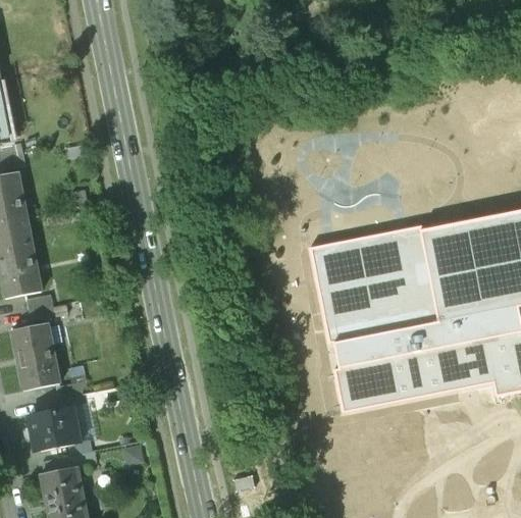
[(1,78),(0,78),(0,140),(12,138),(1,78)]
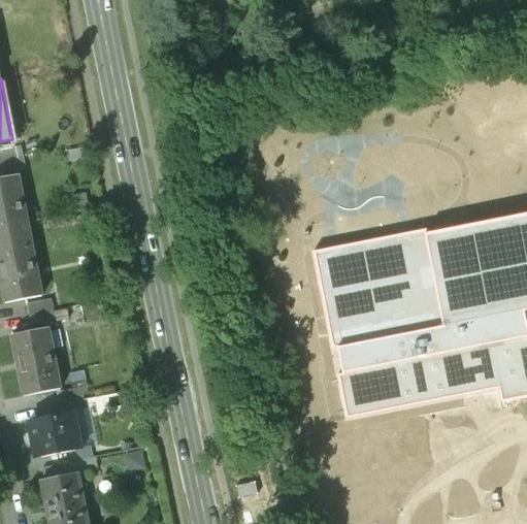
[(22,143),(0,146),(0,158),(24,154),(22,143)]
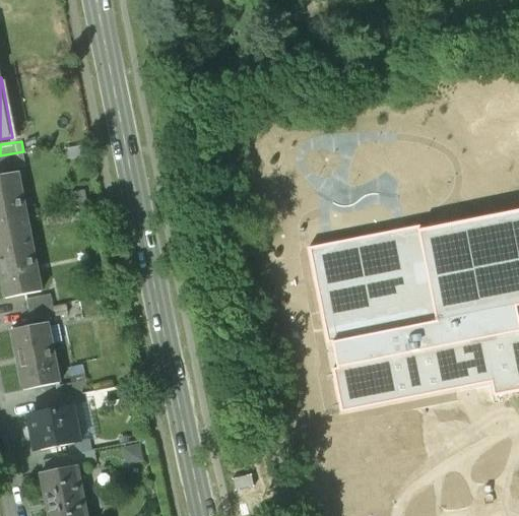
[(23,151),(0,155),(0,157),(2,168),(25,163),(23,151)]
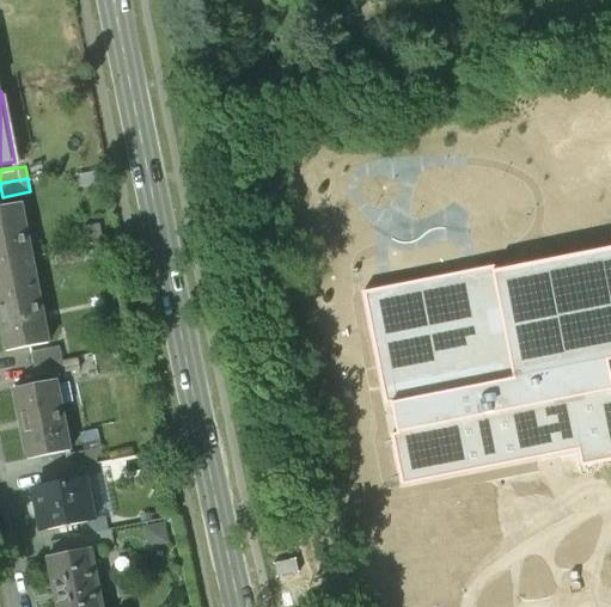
[(22,200),(0,203),(0,276),(36,269),(22,200)]
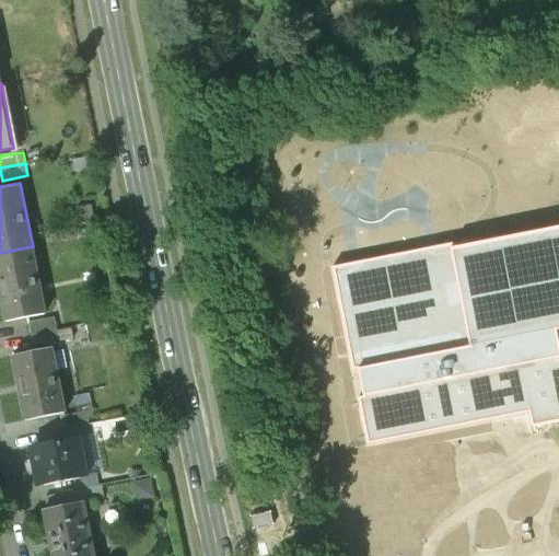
[(558,226),(333,267),(368,443),(527,408),(530,420),(558,414),(558,226)]
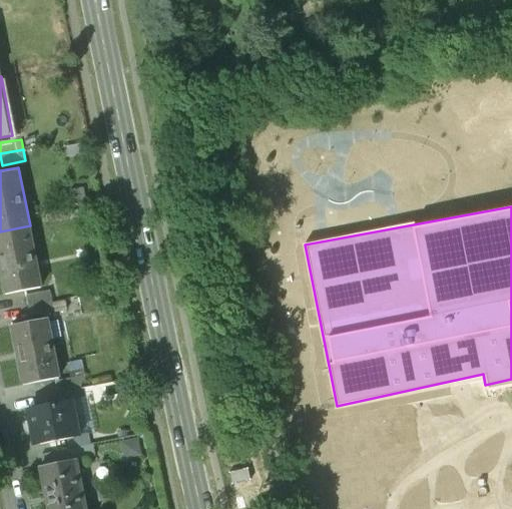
[(30,225),(0,231),(0,260),(6,292),(42,285),(30,225)]
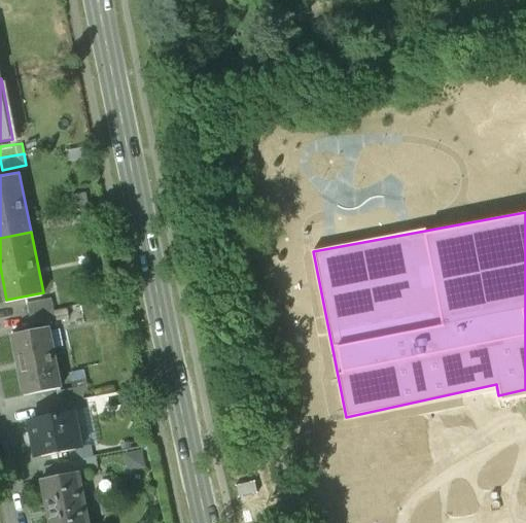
[(51,295),(28,301),(30,311),(54,307),(51,295)]
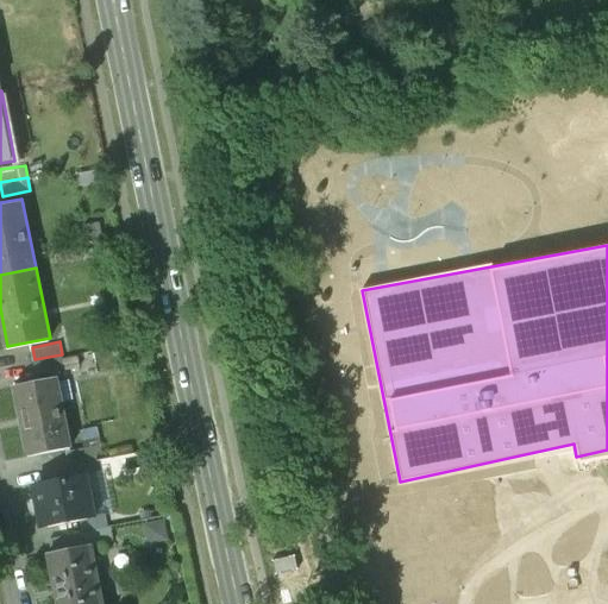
[(77,352),(62,356),(64,366),(64,367),(80,364),(77,352)]
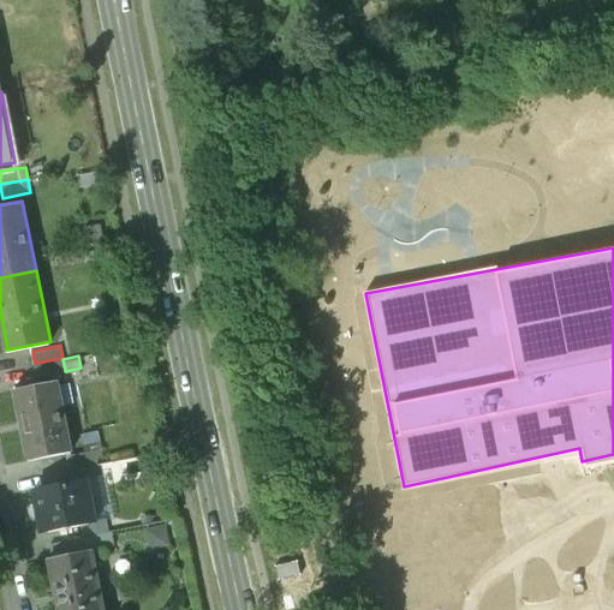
[(63,358),(35,363),(37,376),(65,370),(63,359),(63,358)]
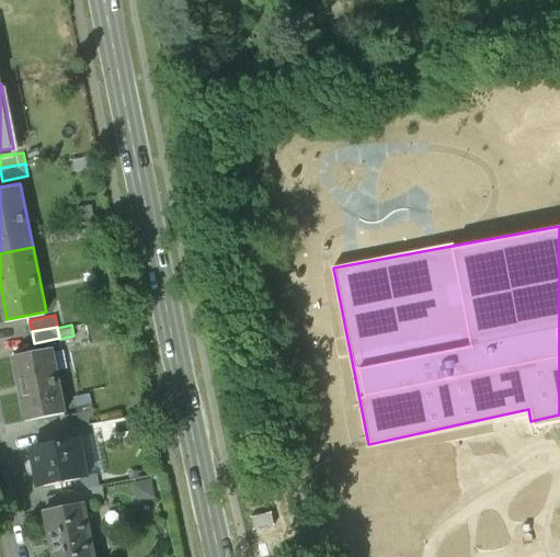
[(53,345),(13,353),(26,418),(66,410),(53,345)]
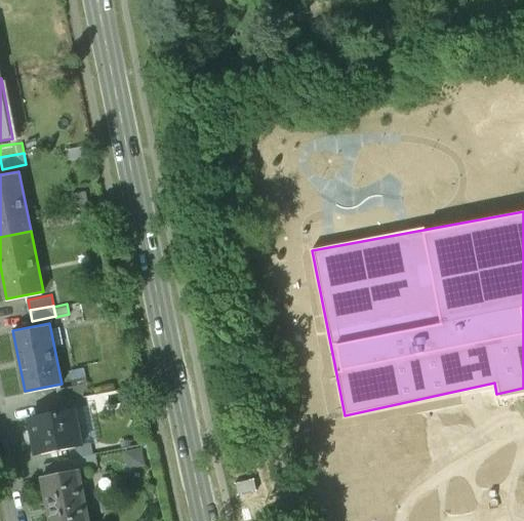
[(75,405),(29,415),(37,452),(83,443),(75,405)]
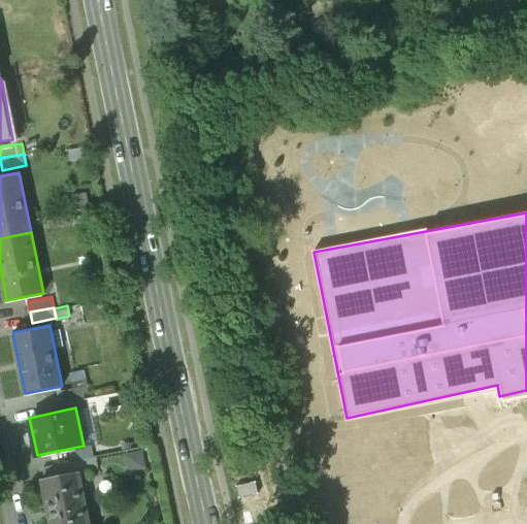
[(90,523),(79,470),(42,478),(52,523),(90,523)]
